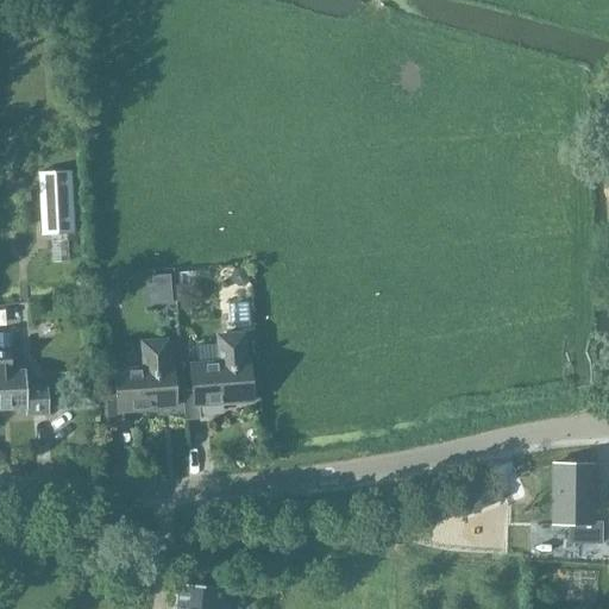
[(75,233),(71,171),(38,174),(42,236),(75,233)]
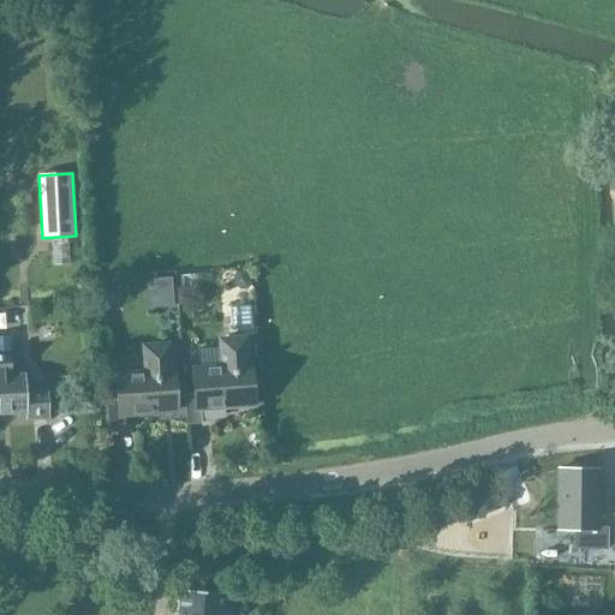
[(185,393),(187,423),(202,422),(201,407),(255,404),(251,369),(246,369),(244,338),(221,339),(222,368),(193,369),(195,393),(185,393)]
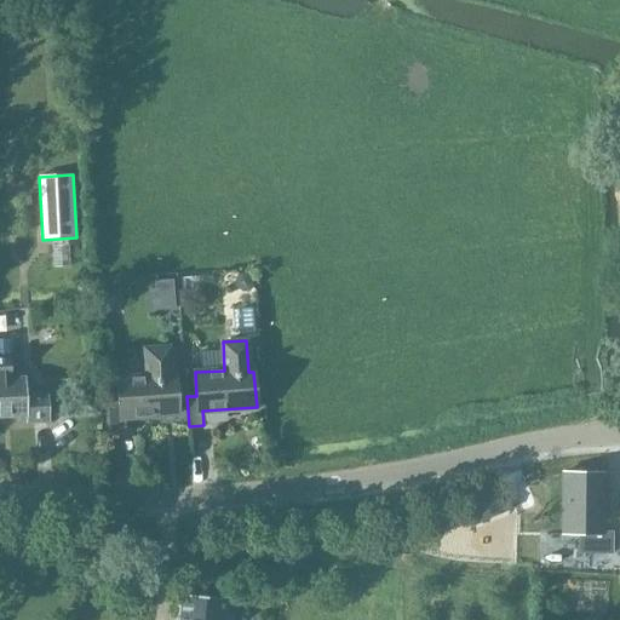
[(147,375),(116,378),(119,402),(108,402),(109,431),(125,431),(125,417),(179,413),(177,379),(171,379),(168,346),(145,348),(147,375)]
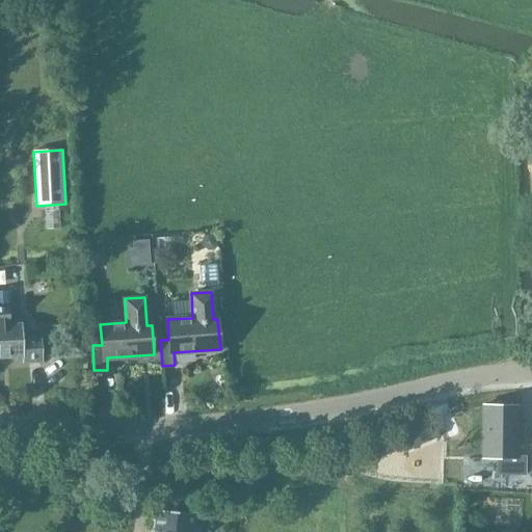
[(0,357),(24,357),(24,364),(43,363),(42,336),(23,337),(23,324),(9,324),(8,303),(0,303),(0,357)]
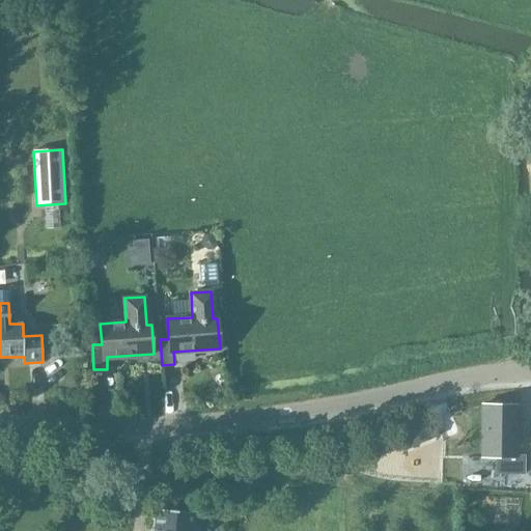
[(482,404),(481,457),(496,457),(496,474),(524,474),(524,455),(516,455),(518,406),(482,404)]
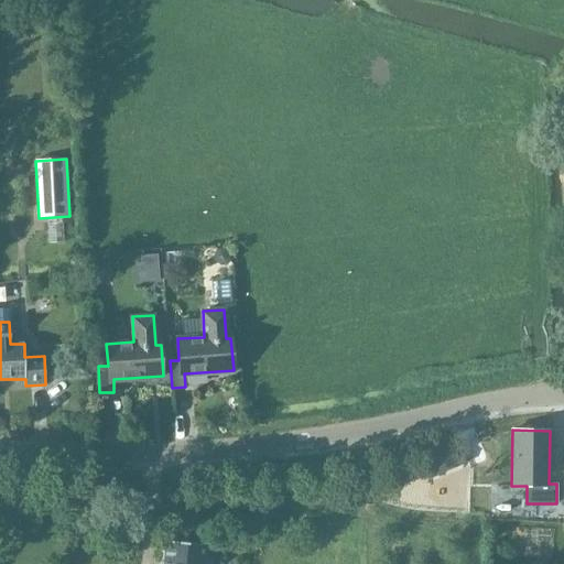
[(401,466),(399,461),(392,463),(394,469),(401,466)]
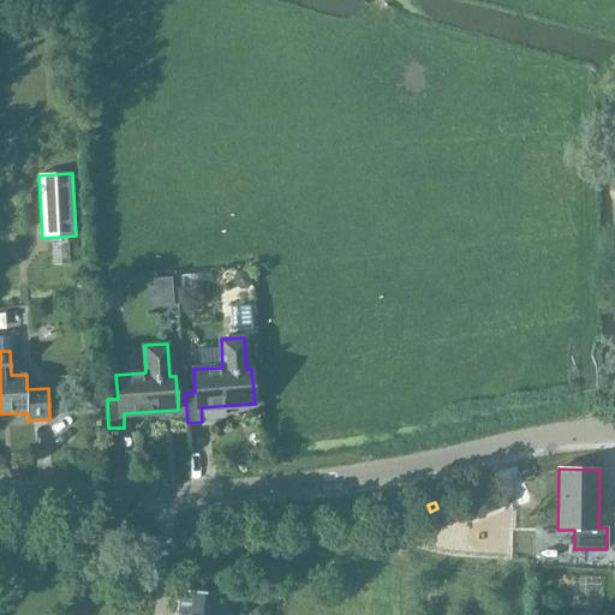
[(180,589),(177,614),(222,614),(226,593),(180,589)]
